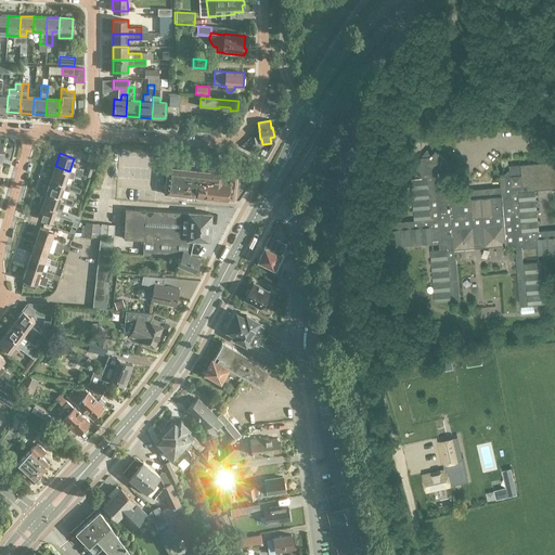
[(90,162),(88,170),(86,176),(90,177),(94,163),(97,155),(93,154),(90,162)]
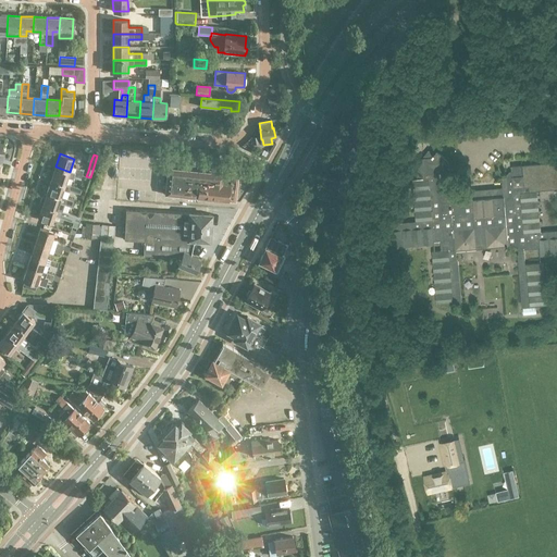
[(51,180),(65,184),(67,177),(73,180),(73,177),(74,173),(70,172),(56,166),(51,180)]
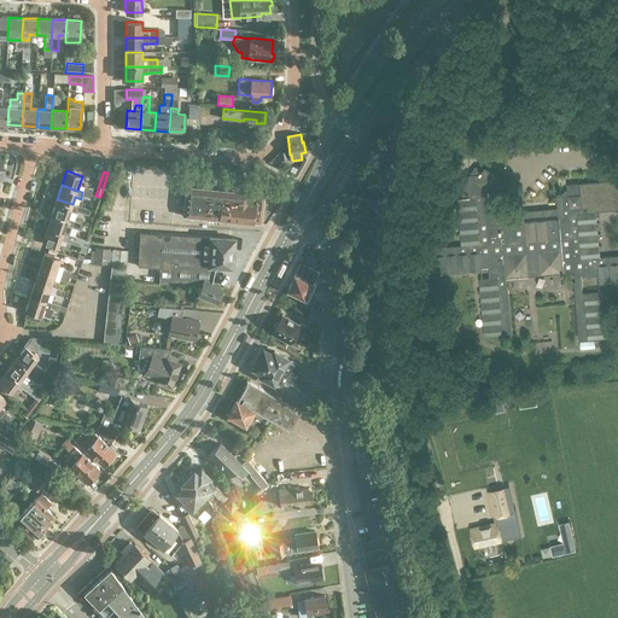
[(261,193),(240,192),(239,190),(234,190),(233,191),(186,186),(184,216),(220,220),(254,223),(254,221),(260,221),(262,196),(261,193)]
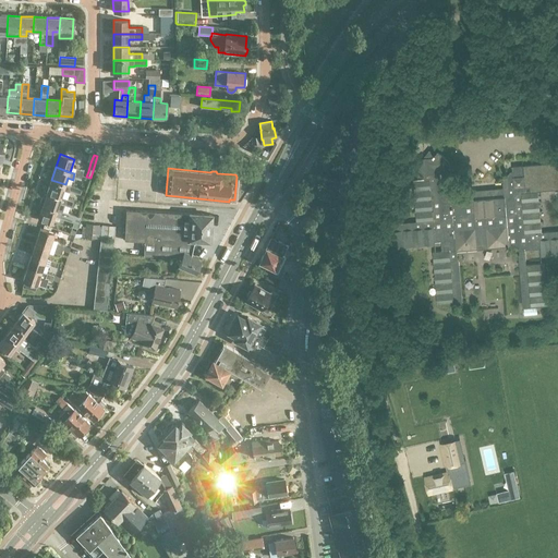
[(529,170),(516,170),(516,181),(529,181),(529,170)]
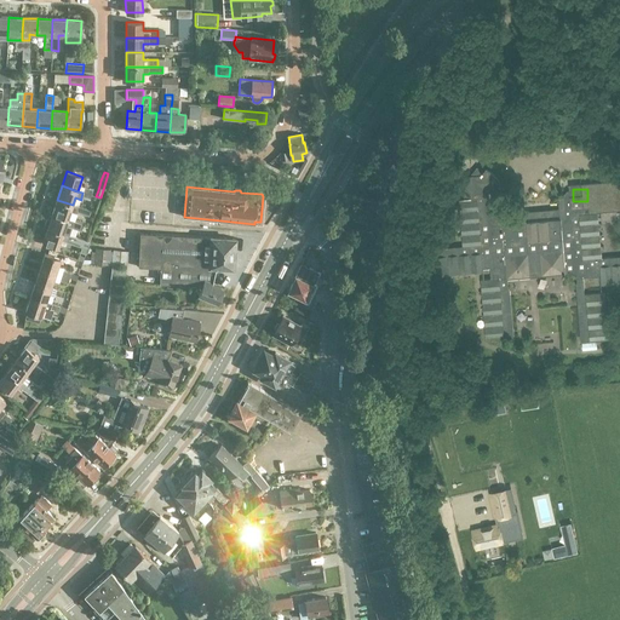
[(484,197),(466,199),(468,228),(486,227),(484,197)]
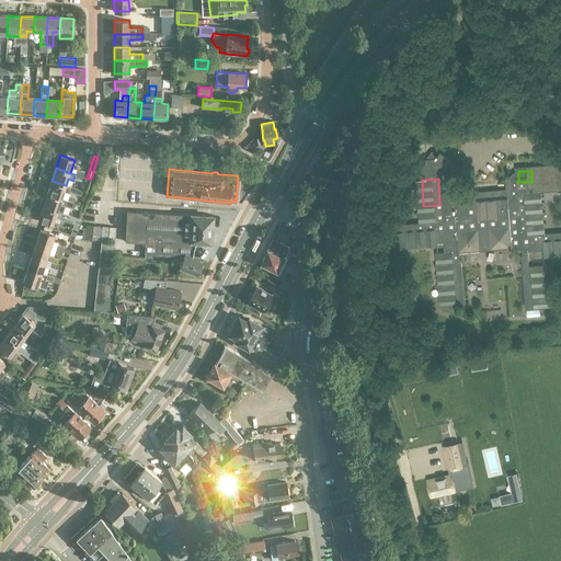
[(71,187),(66,185),(52,181),(47,194),(61,198),(64,192),(69,193),(69,192),(71,187)]
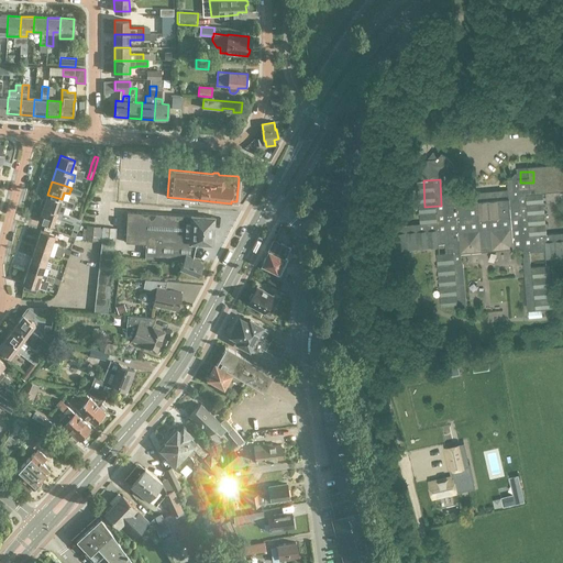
[(531,230),(551,229),(550,188),(519,189),(519,198),(530,197),(531,230)]
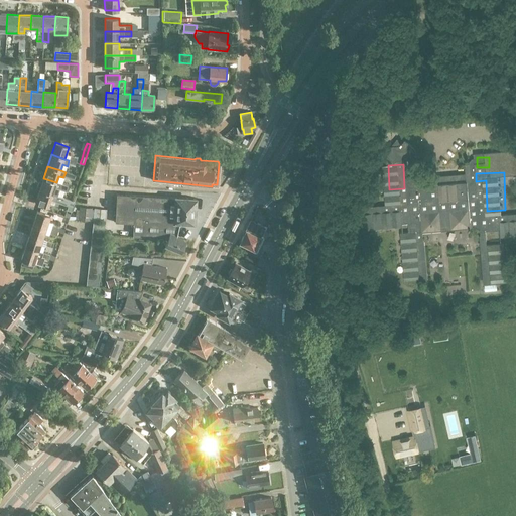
[(39,189),(52,195),(57,196),(59,188),(67,190),(69,186),(56,182),(43,178),(40,177),(36,189),(39,189)]
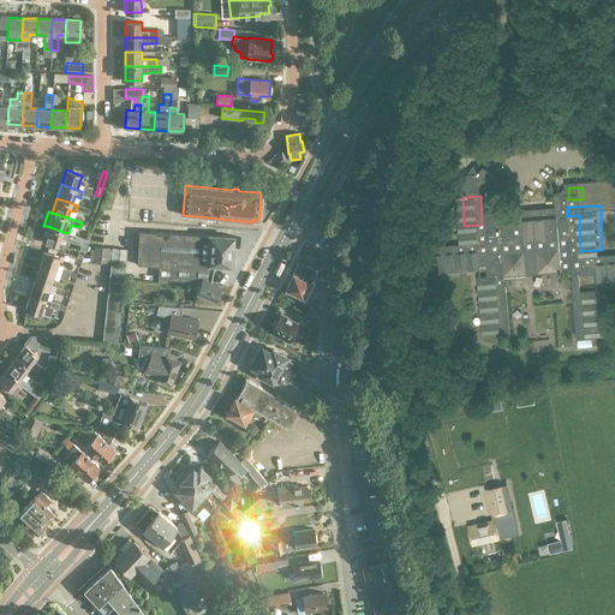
[(507,244),(509,270),(567,264),(562,212),(494,219),(495,228),(506,228),(506,237),(519,236),(520,243),(507,244)]
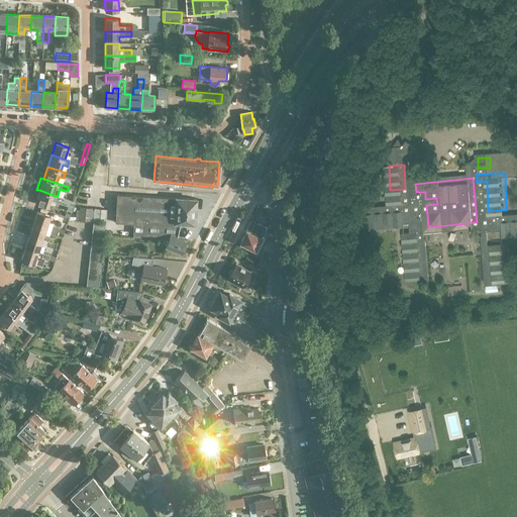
[(58,196),(53,195),(39,190),(35,202),(48,207),(50,200),(56,202),(56,201),(58,196)]
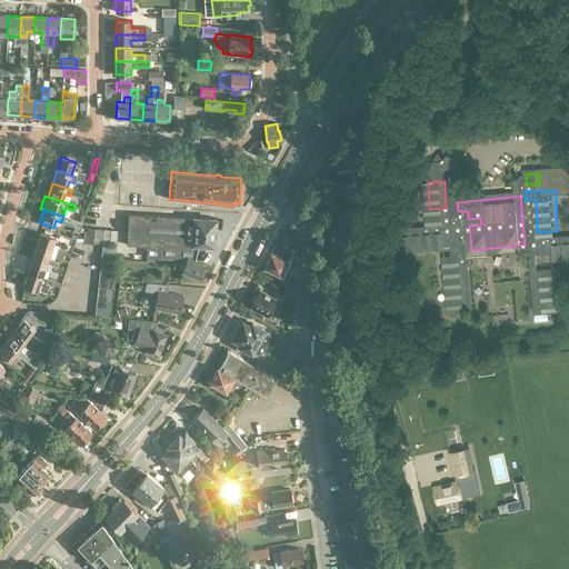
[(182,272),(200,279),(200,277),(202,277),(203,273),(202,271),(205,266),(195,261),(198,245),(215,246),(215,247),(216,247),(218,219),(216,219),(129,215),(127,245),(148,246),(147,261),(181,262),(185,265),(182,272)]
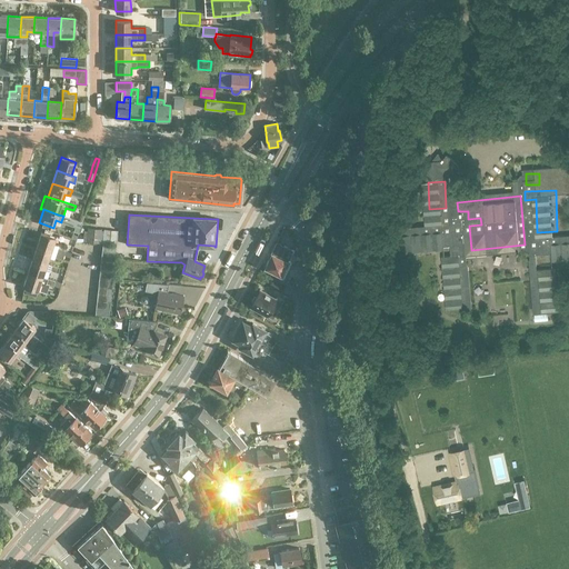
[(82,222),(63,216),(61,221),(69,223),(67,229),(78,233),(82,222)]
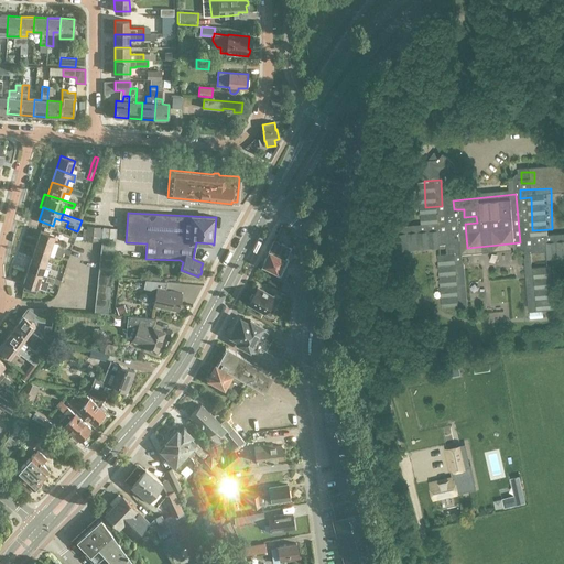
[(435,247),(446,246),(445,231),(443,231),(443,224),(425,225),(426,241),(434,240),(435,247)]
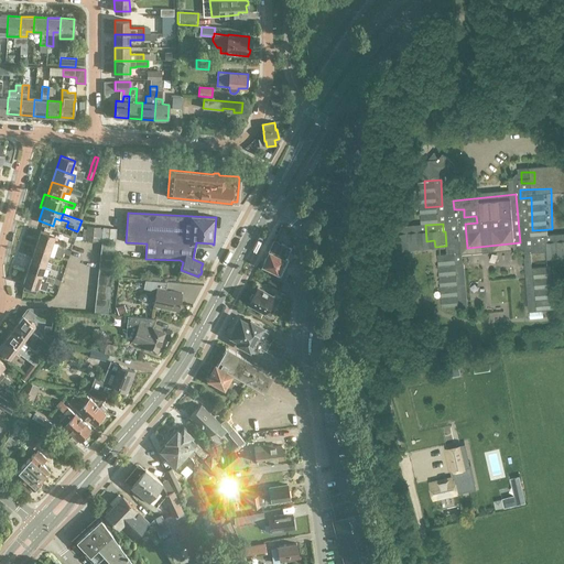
[(86,238),(85,239),(99,240),(100,227),(87,226),(86,229),(86,238)]
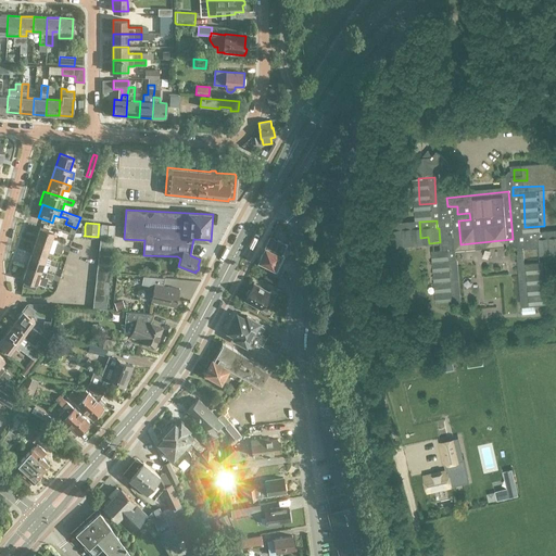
[(115,226),(101,225),(100,238),(114,239),(113,249),(123,250),(123,236),(114,236),(115,226)]
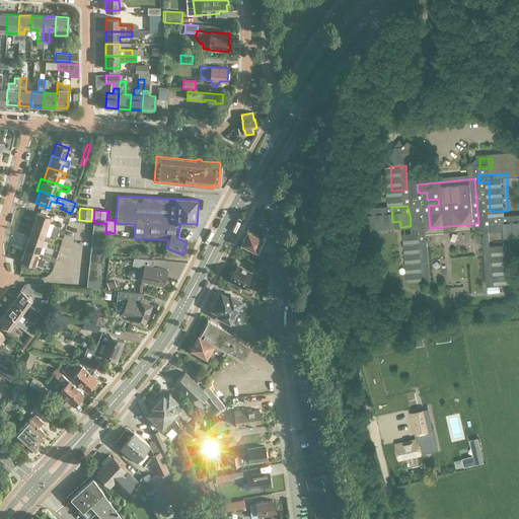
[(33,225),(47,229),(51,217),(38,212),(33,225)]
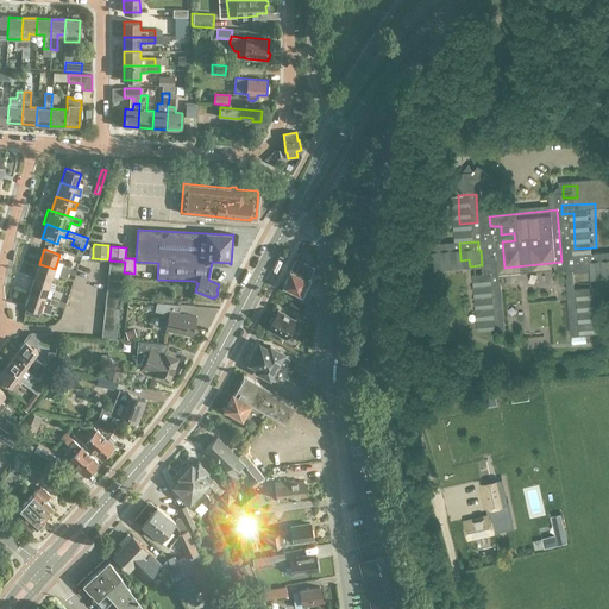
[(578,255),(578,271),(589,271),(589,255),(578,255)]
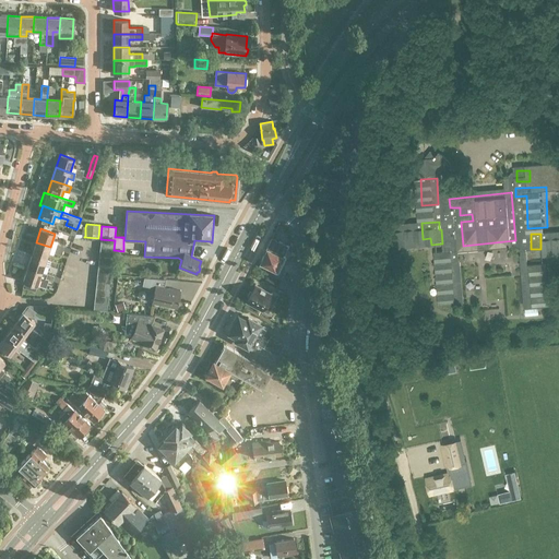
[(274,272),(282,257),(285,249),(286,247),(272,239),(266,250),(265,250),(265,251),(261,263),(269,266),(268,269),(274,272)]
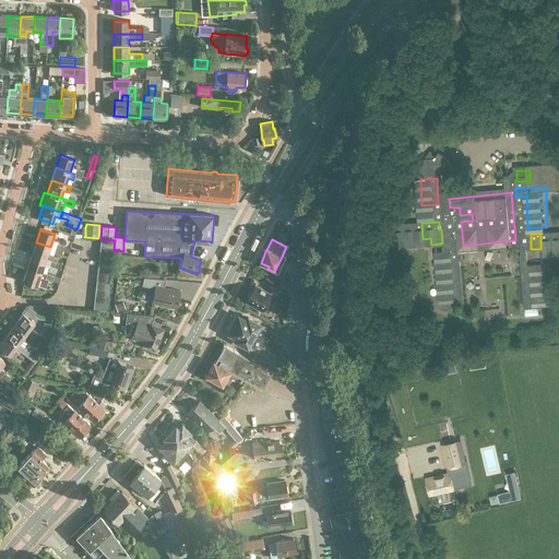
[(46,260),(50,247),(36,242),(32,254),(46,260)]
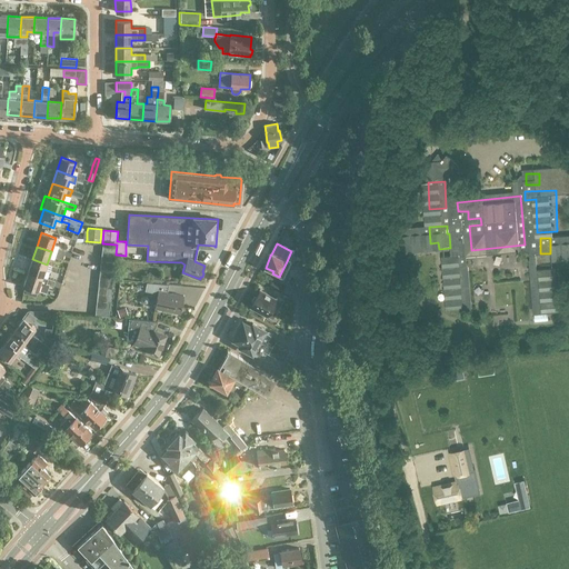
[(42,277),(47,265),(32,259),(28,272),(42,277)]
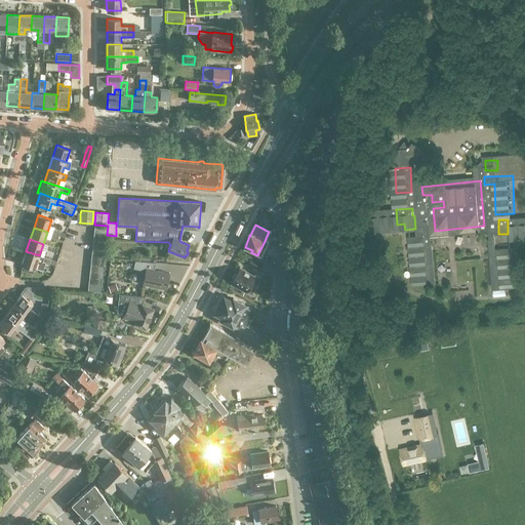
[(468,241),(392,248),(396,287),(446,282),(449,316),(488,312),(481,244),(469,245),(468,241)]
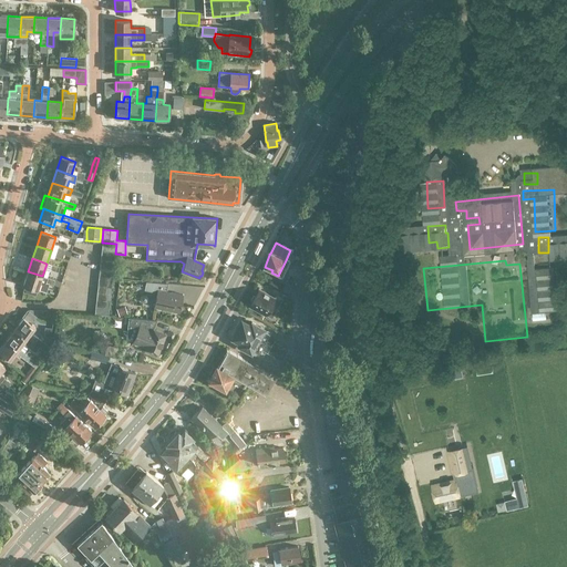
[(553,295),(553,269),(540,269),(540,295),(553,295)]
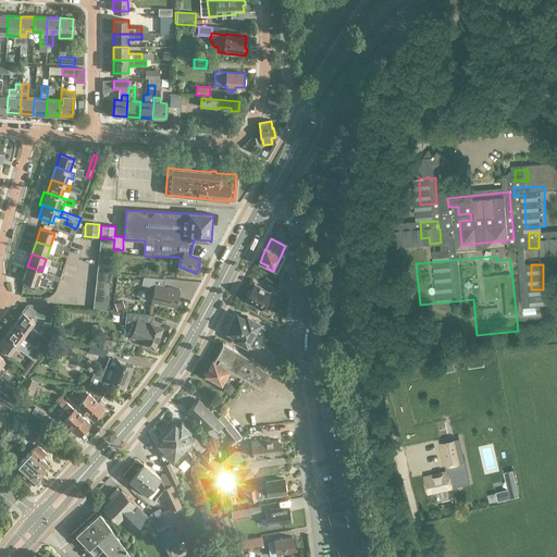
[(25,272),(23,272),(21,279),(37,284),(39,277),(45,280),(45,277),(52,280),(54,275),(41,271),(27,267),(25,272)]
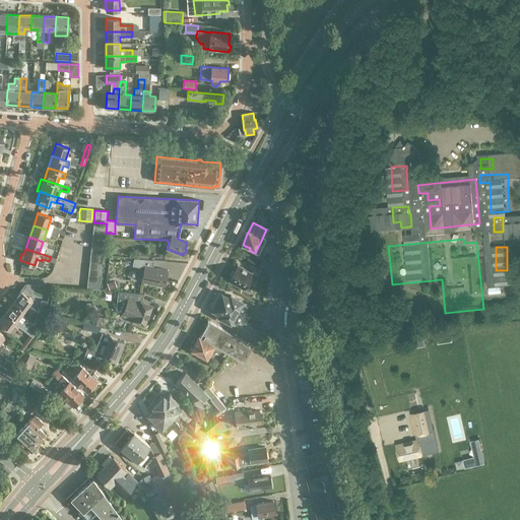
[(260,261),(250,255),(246,262),(257,267),(260,261)]
